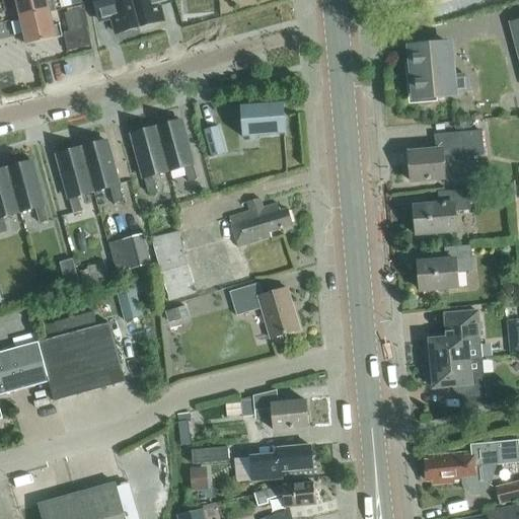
[(15,0),(20,20),(51,13),(56,11),(54,0),(48,2),(47,0),(15,0)]
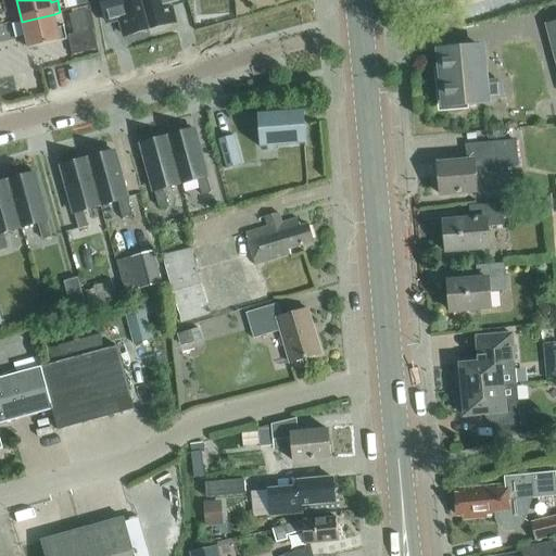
[(149,27),(141,0),(100,0),(102,5),(115,2),(124,35),(149,27)]
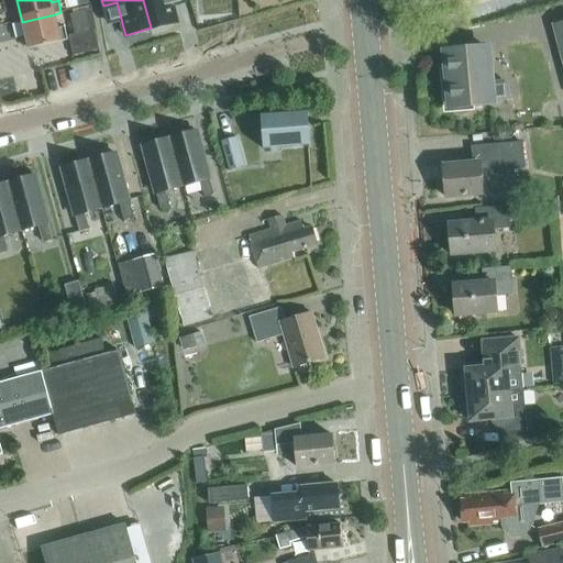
[(176,21),(170,0),(143,0),(151,28),(176,21)]
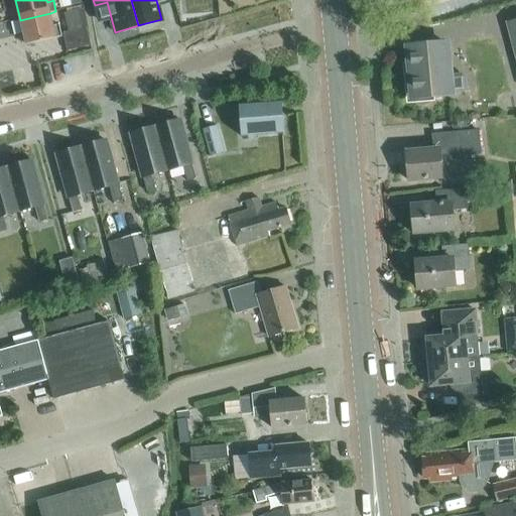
[(69,31),(87,27),(83,10),(65,14),(69,31)]
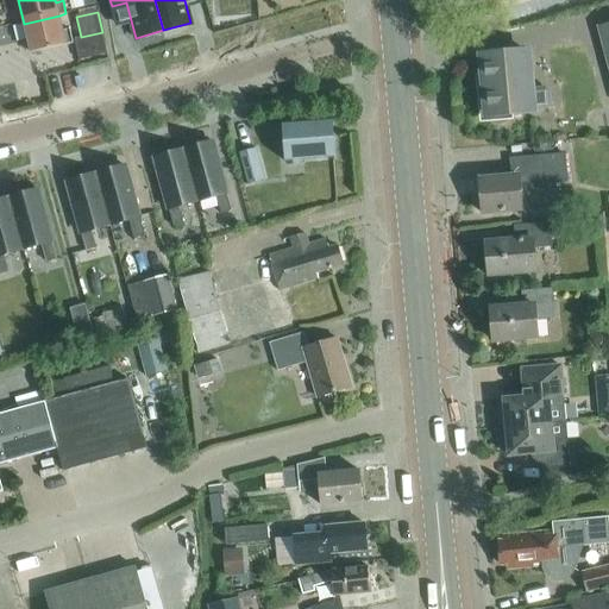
[(60,16),(24,24),(31,54),(73,43),(70,30),(63,32),(60,16)]
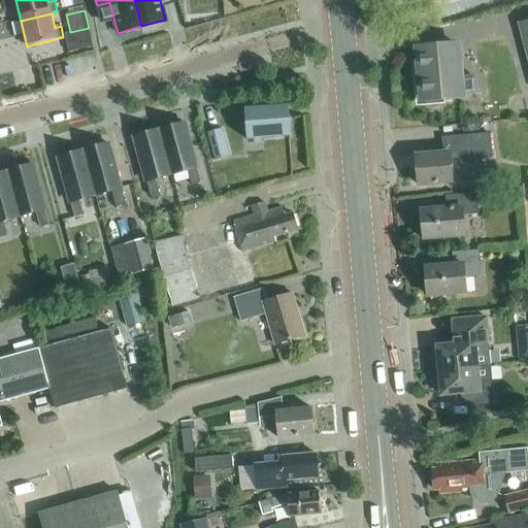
[(0,36),(17,36),(17,24),(0,24),(0,36)]
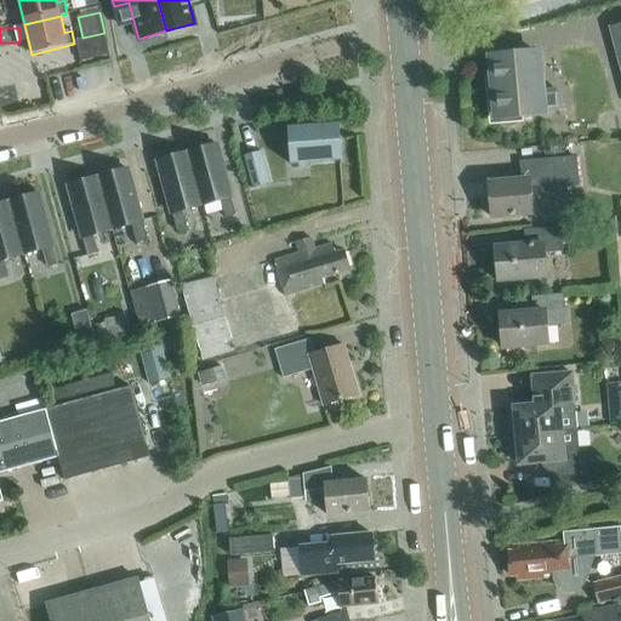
[(83,38),(75,40),(80,58),(108,52),(104,33),(83,38)]
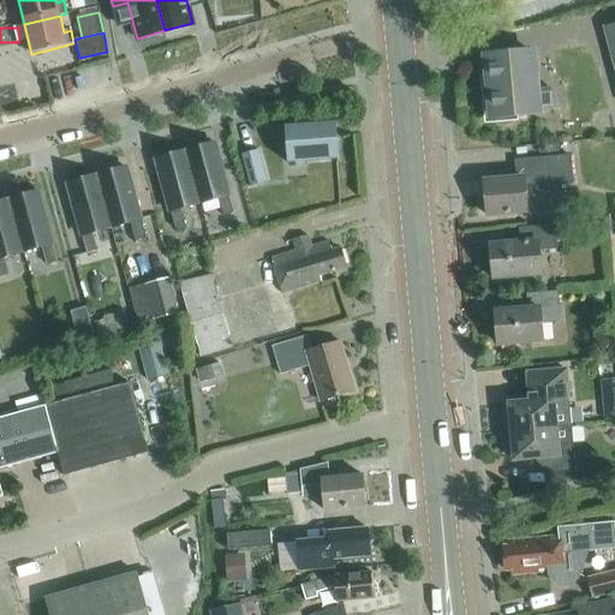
[(537,90),(533,53),(511,54),(507,52),(497,52),(494,57),(485,57),(489,94),(485,97),(487,107),(490,109),(491,117),(497,115),(501,119),(511,118),(514,114),(539,112),(538,111),(553,109),(555,106),(554,91),(550,89),(537,90)]
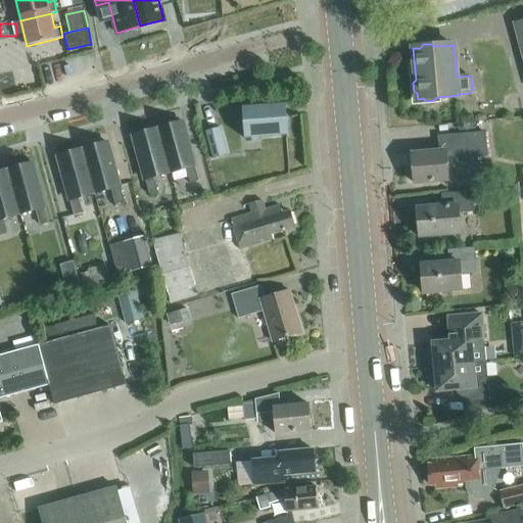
[(287,135),(285,115),(280,115),(280,103),(244,106),(246,138),(287,135)]
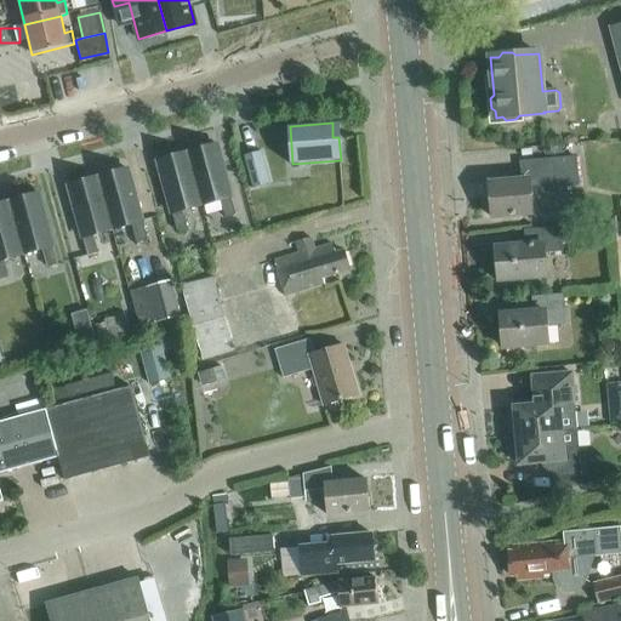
[(232,197),(218,146),(187,154),(201,204),(221,199),(226,217),(235,215),(231,197),(232,197)]
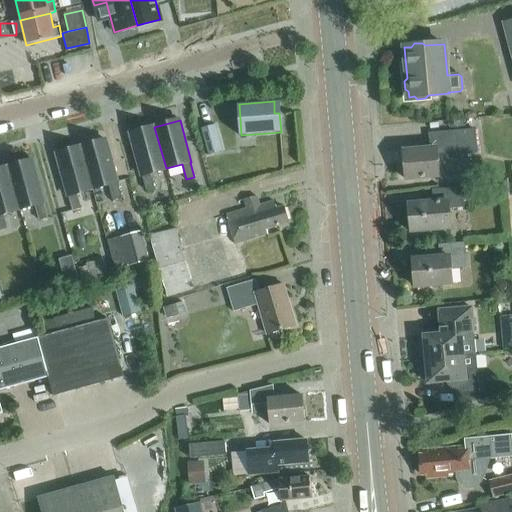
[(223,150),(216,126),(201,130),(207,154),(223,150)]
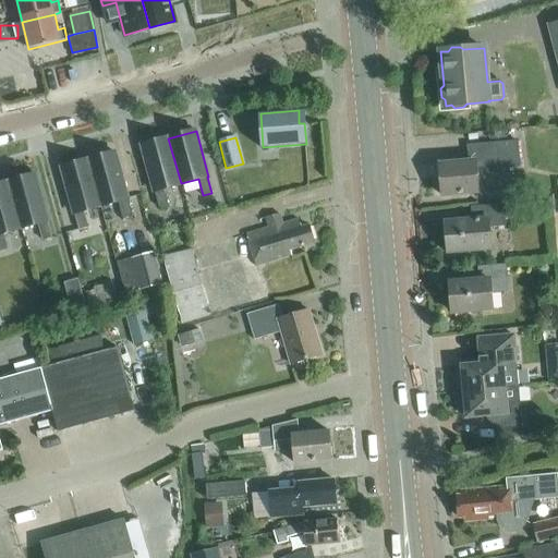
[(181,183),(168,138),(141,145),(154,191),(155,191),(159,207),(168,205),(164,189),(181,183)]
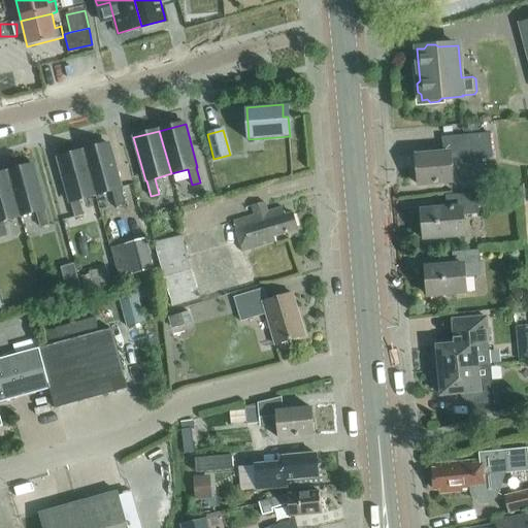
[(491,133),(469,135),(442,137),(443,153),(416,155),(419,185),(452,182),(451,162),(471,160),(493,158),(491,133)]
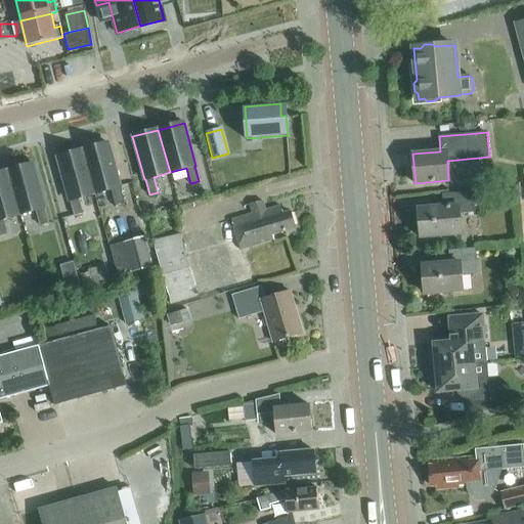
[(121,186),(108,143),(83,150),(94,193),(111,188),(115,205),(124,202),(120,186),(121,186)]
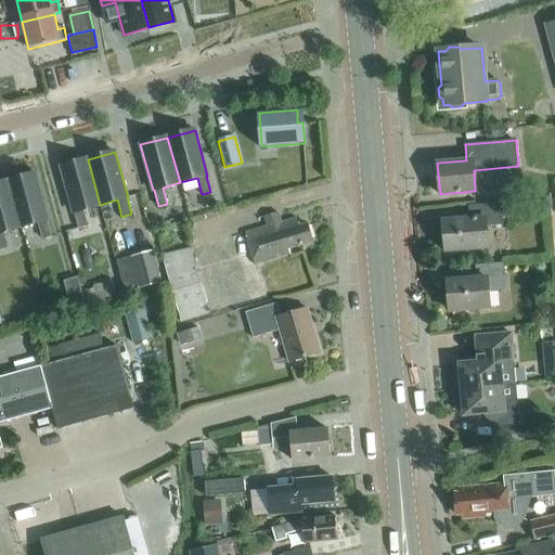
[(100,205),(88,159),(61,167),(73,211),(74,211),(78,229),(88,226),(84,209),(100,205)]
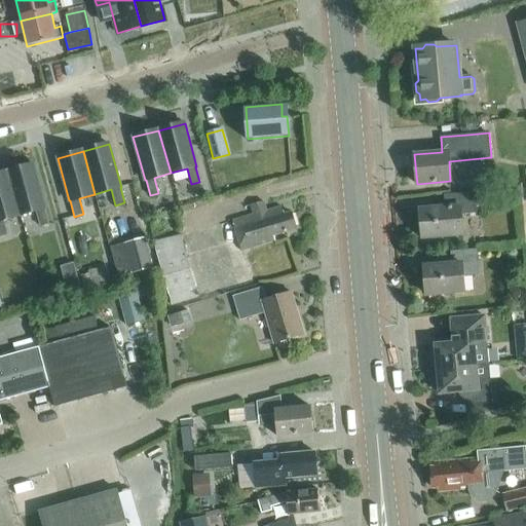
[(45,208),(34,164),(7,172),(20,215),(36,211),(40,226),(48,224),(44,208),(45,208)]
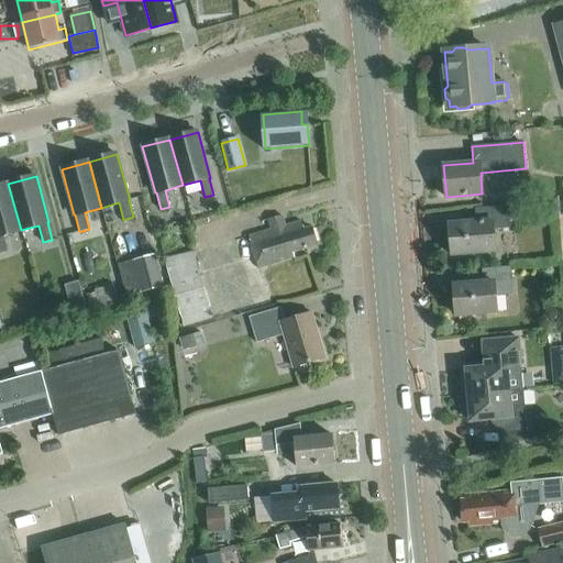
[(21,230),(8,184),(0,186),(0,253),(8,252),(3,234),(21,230)]
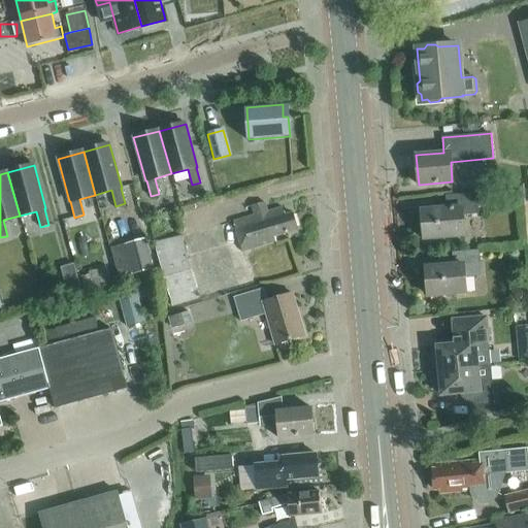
[(462,216),(479,213),(476,193),(447,195),(448,207),(421,210),(423,239),(464,235),(462,216)]
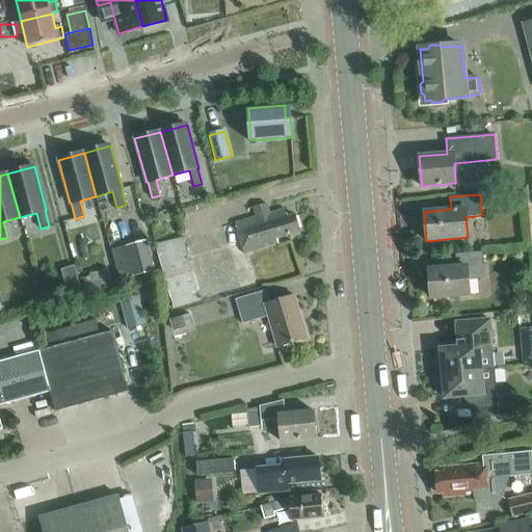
[(183,209),(191,206),(189,198),(180,202),(183,209)]
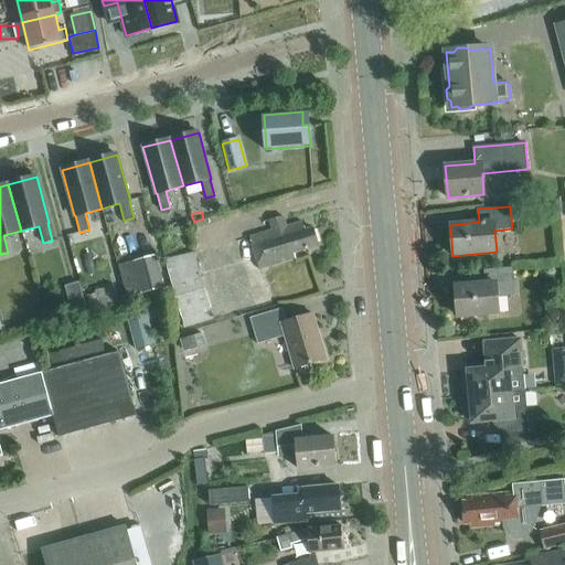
[(305,230),(302,222),(286,226),(283,216),(269,220),(273,230),(251,236),(259,267),(295,257),(294,253),(317,245),(312,227),(305,230)]
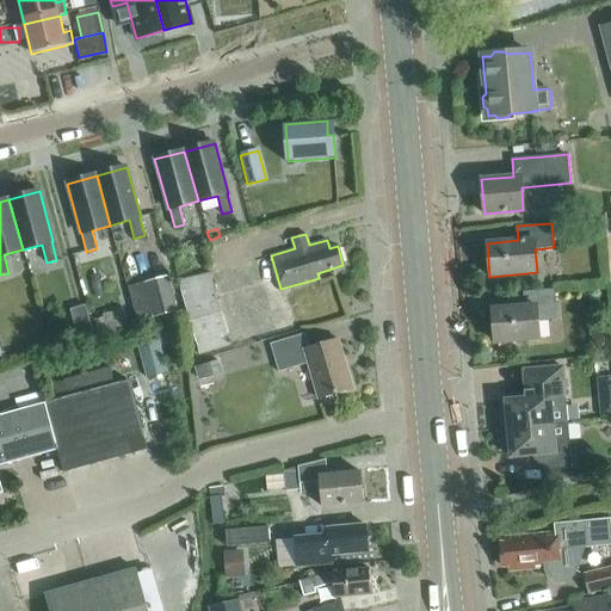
[(232,346),(210,272),(178,281),(199,355),(232,346)]
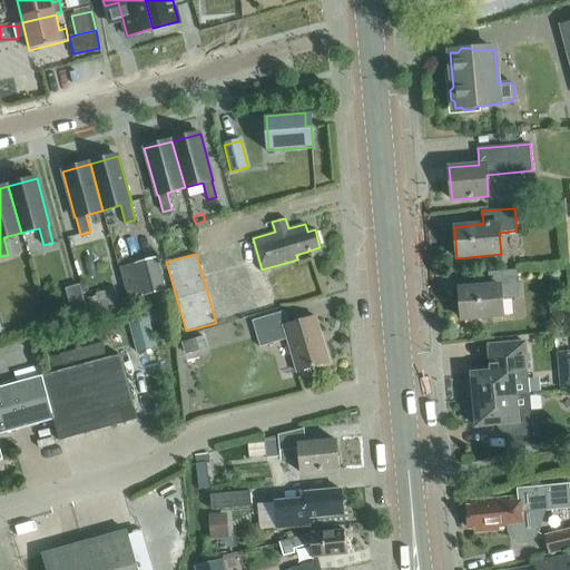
[(166,292),(157,257),(119,267),(129,306),(147,302),(146,297),(166,292)]
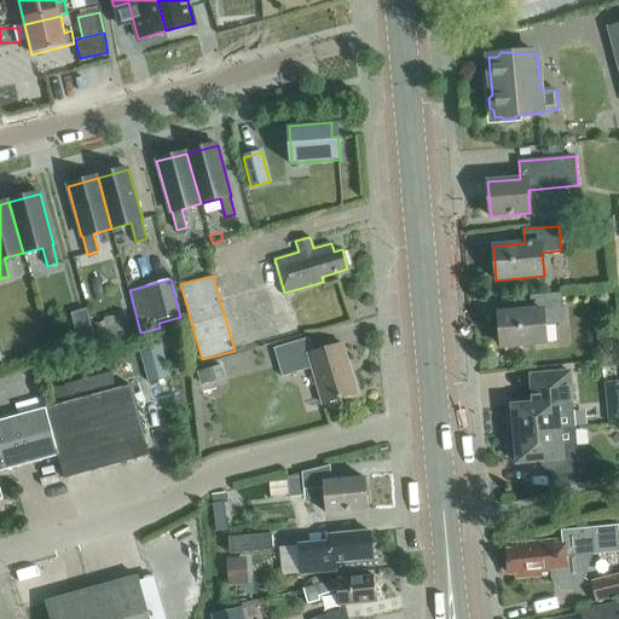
[(544,325),(563,323),(561,293),(530,296),(531,311),(499,313),(502,347),(545,343),(544,325)]
